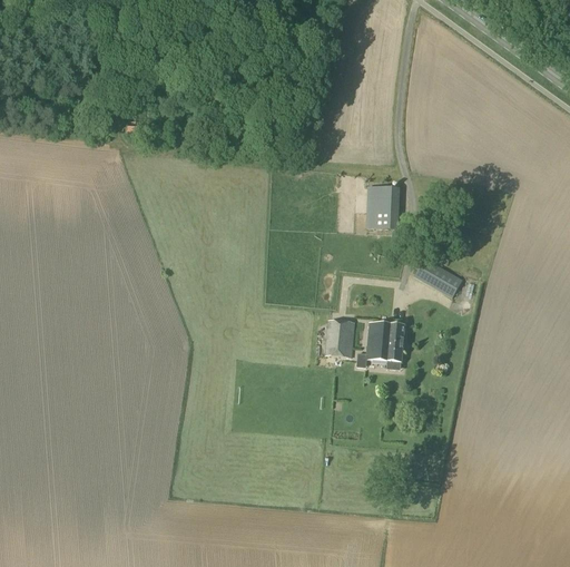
[(111,118),(117,103),(107,99),(101,115),(111,118)]
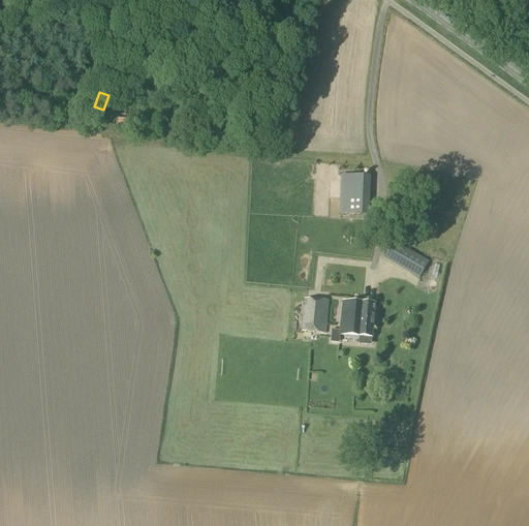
[(131,122),(132,110),(117,109),(116,121),(131,122)]
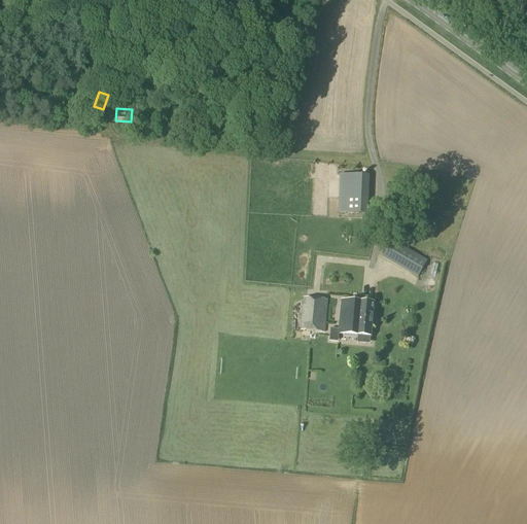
[(335,197),(335,173),(334,173),(334,166),(317,166),(317,215),(330,215),(330,197),(335,197)]
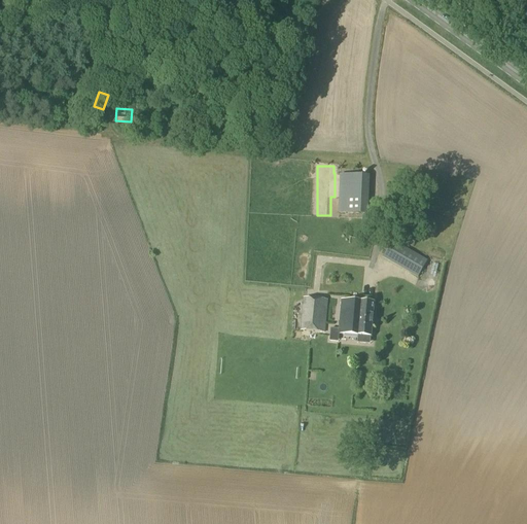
[(366,212),(366,198),(338,197),(338,211),(366,212)]
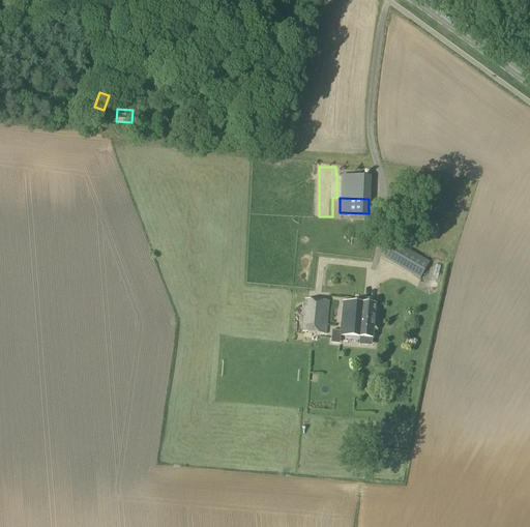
[(419,275),(429,260),(390,237),(385,245),(389,249),(385,256),(419,275)]
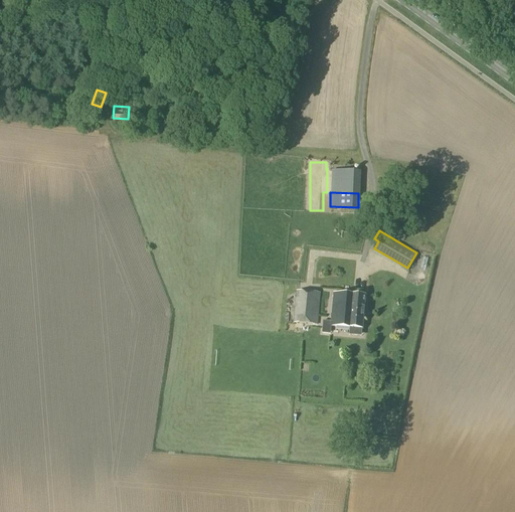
[(320,291),(296,289),(293,320),(317,322),(320,291)]
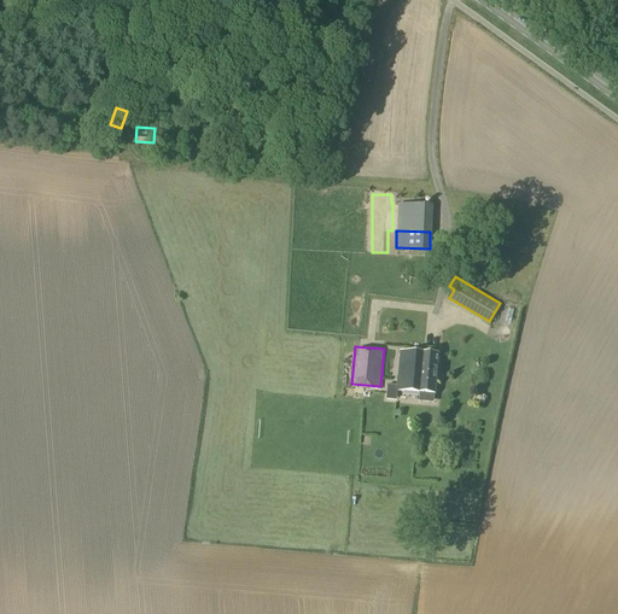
[(419,396),(433,398),(433,392),(435,392),(438,352),(401,348),(396,389),(419,391),(419,396)]
